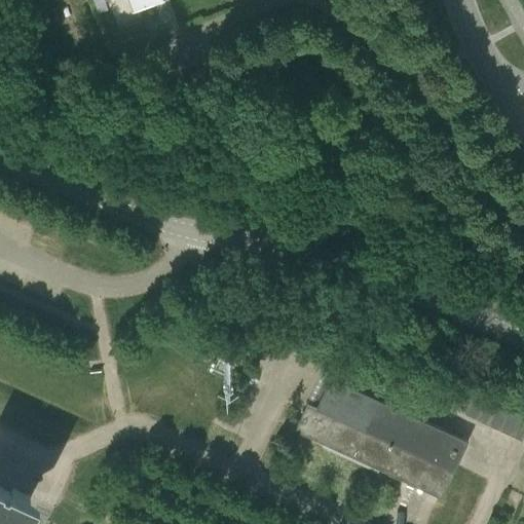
[(106,0),(107,2),(112,0),(128,0),(135,12),(165,1),(165,0),(106,0)]
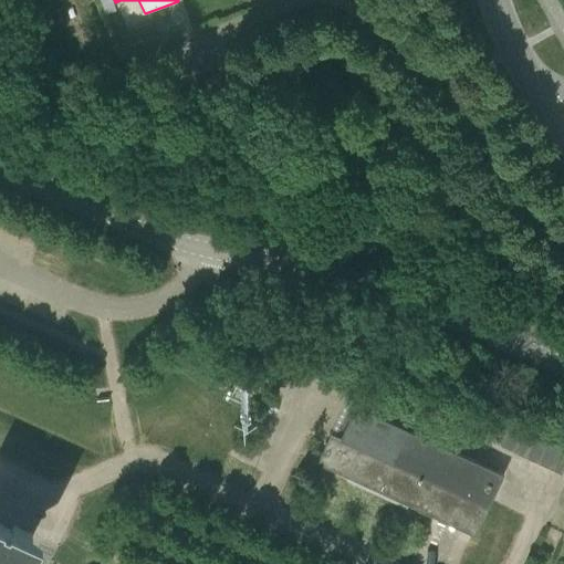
[(134,49),(163,38),(157,22),(128,34),(134,49)]
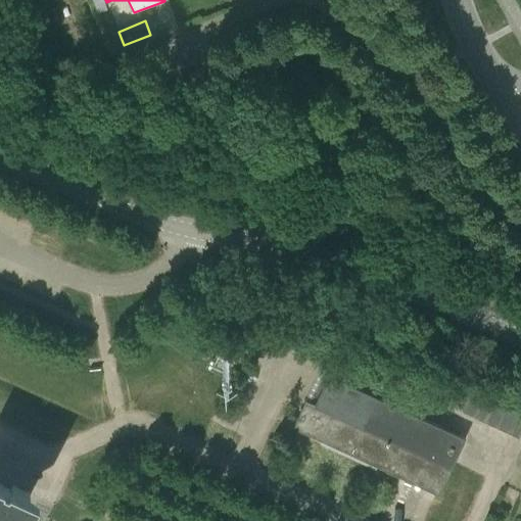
[(440,496),(455,465),(467,439),(330,376),(316,406),(308,403),(294,430),(440,496)]
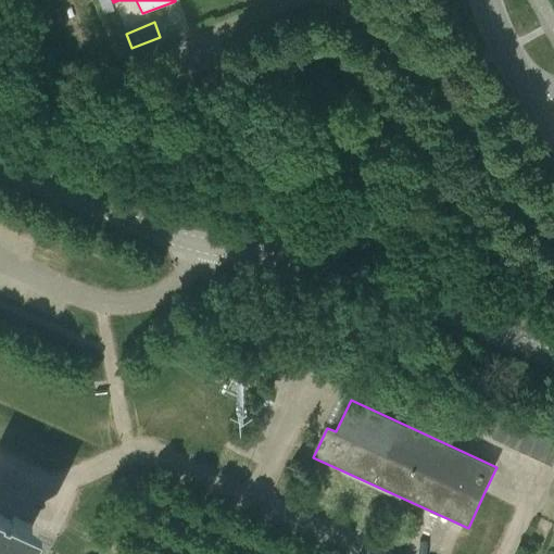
[(493,440),(505,445),(518,418),(505,413),(493,440)]
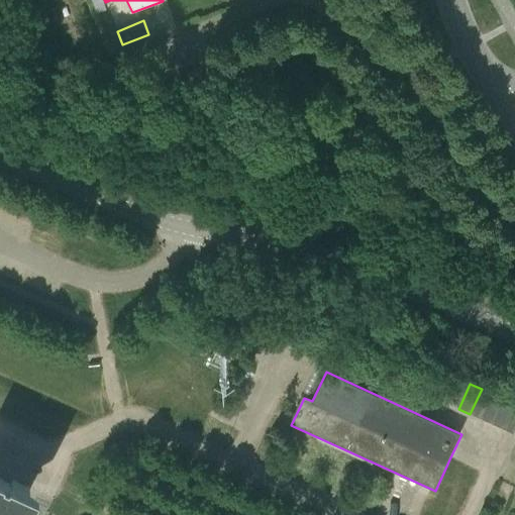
[(470,414),(481,419),(493,394),(482,389),(470,414)]
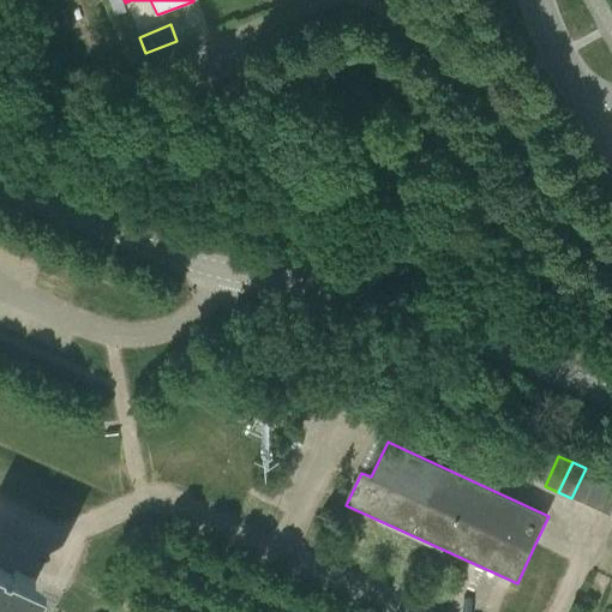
[(571,498),(585,505),(599,474),(586,468),(571,498)]
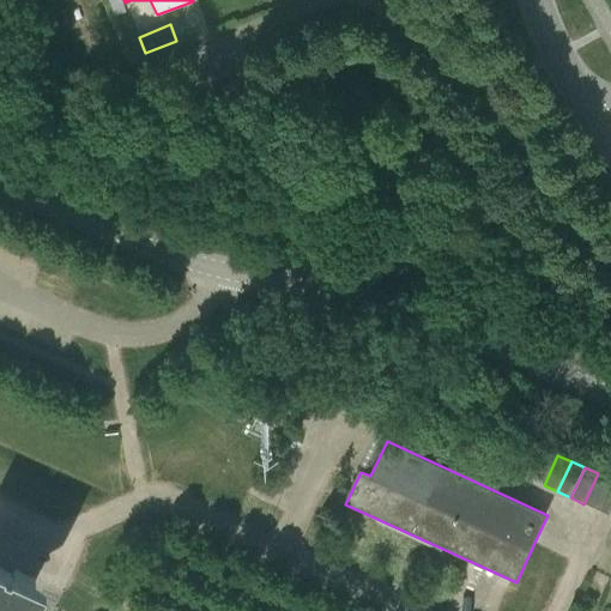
[(584,504),(597,510),(610,482),(610,479),(598,473),(584,504)]
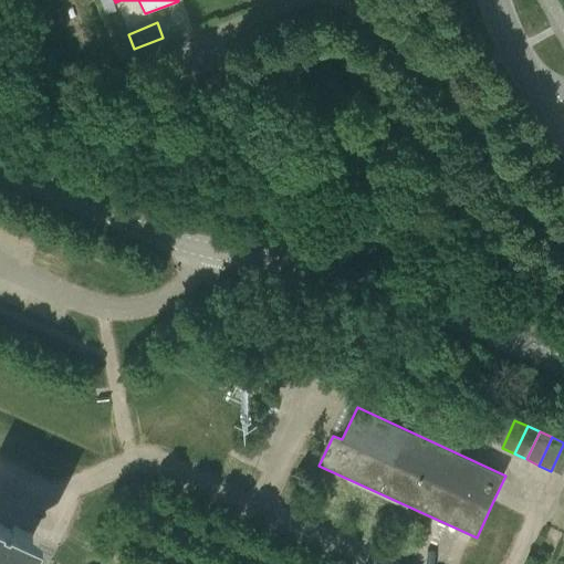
[(563,445),(551,471),(563,477),(563,445)]
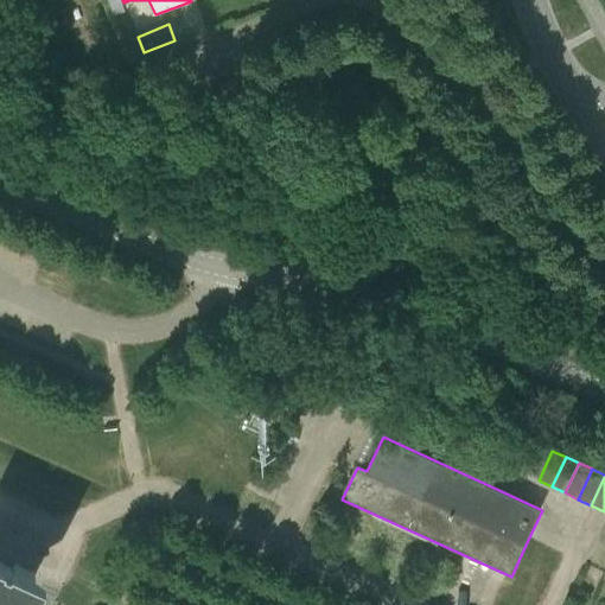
[(0,558),(0,585),(26,598),(37,575),(0,558)]
